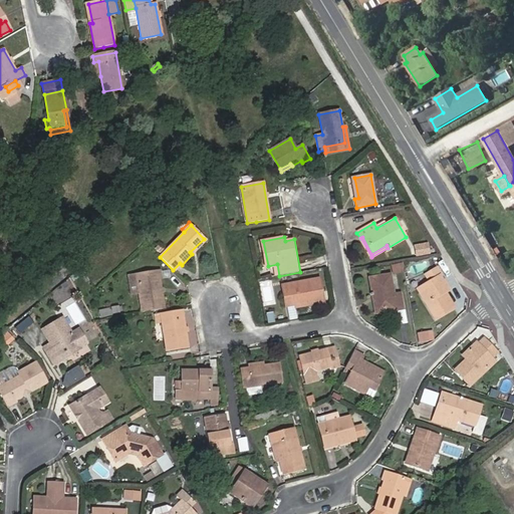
[(206,241),(204,239),(190,252),(192,254),(206,241)]
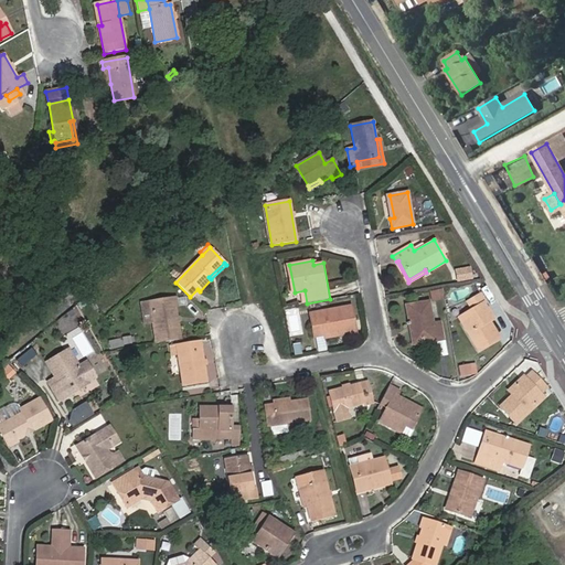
[(458,283),(475,280),(472,266),(457,269),(458,283)]
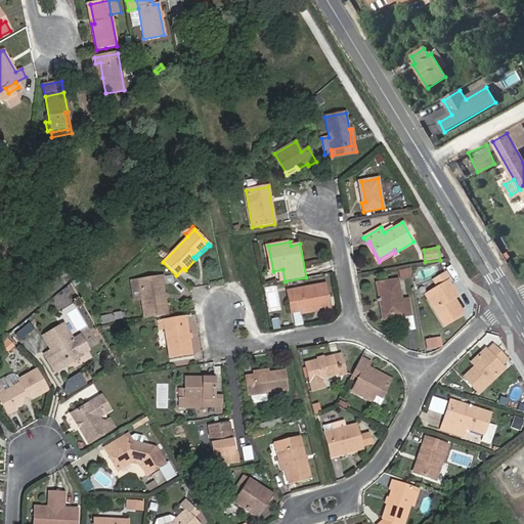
[(399,270),(401,279),(413,277),(411,268),(399,270)]
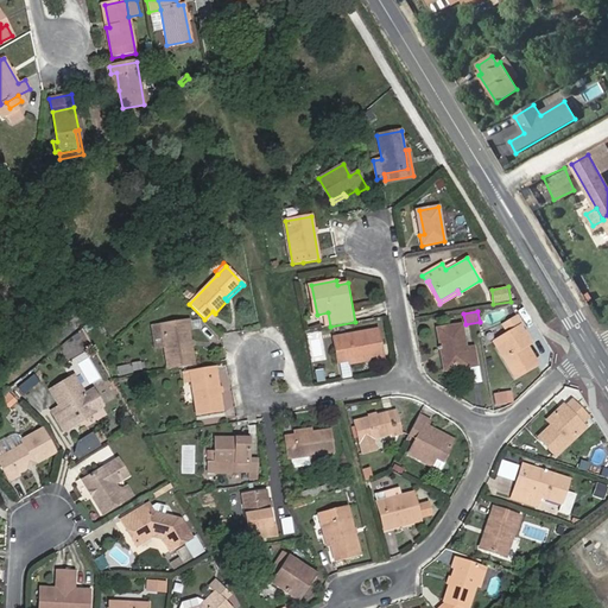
[(508,334),(502,337),(507,344),(499,350),(515,378),(538,363),(527,346),(530,343),(520,327),(523,325),(518,316),(502,325),(508,334)]
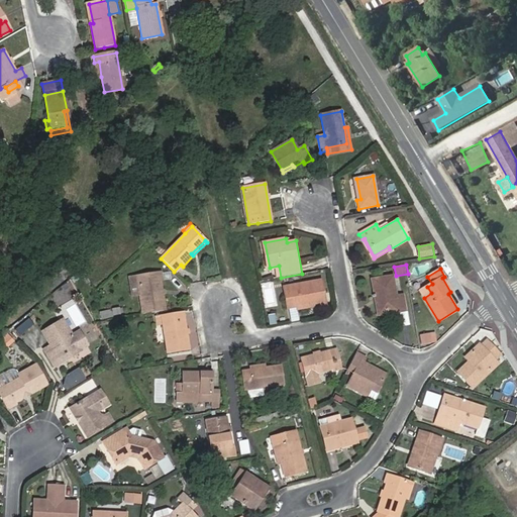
[(142,314),(165,311),(159,274),(136,277),(142,314)]
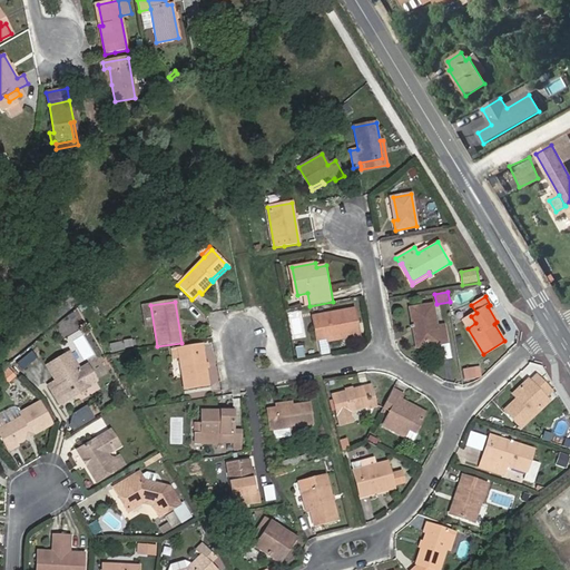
[(410,310),(413,332),(416,331),(419,343),(439,340),(440,344),(446,343),(444,326),(436,327),(433,305),(410,310)]
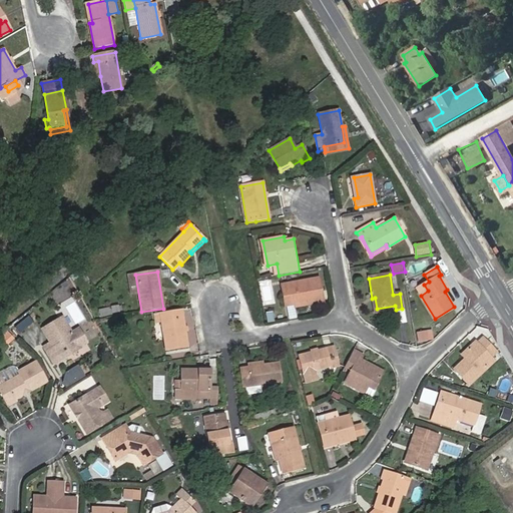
[(281,285),(285,305),(314,300),(314,303),(323,302),(318,279),(281,285)]
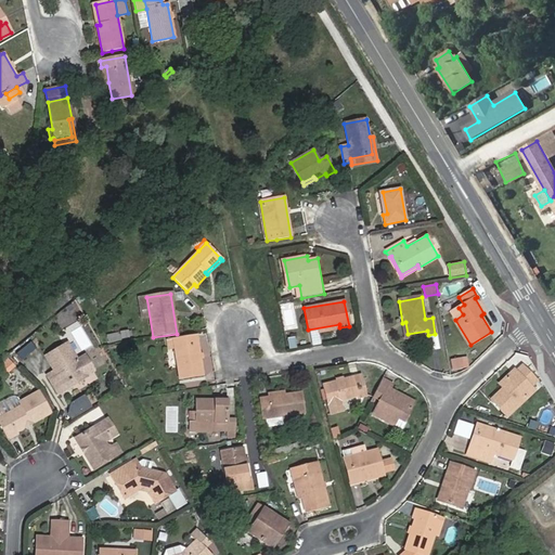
[(463,314),(459,308),(451,312),(455,320),(463,314)]
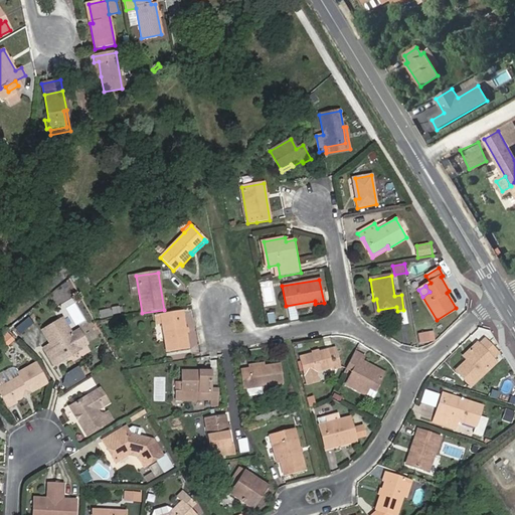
[(376,299),(373,300),(375,314),(397,311),(396,307),(378,310),(376,299)]
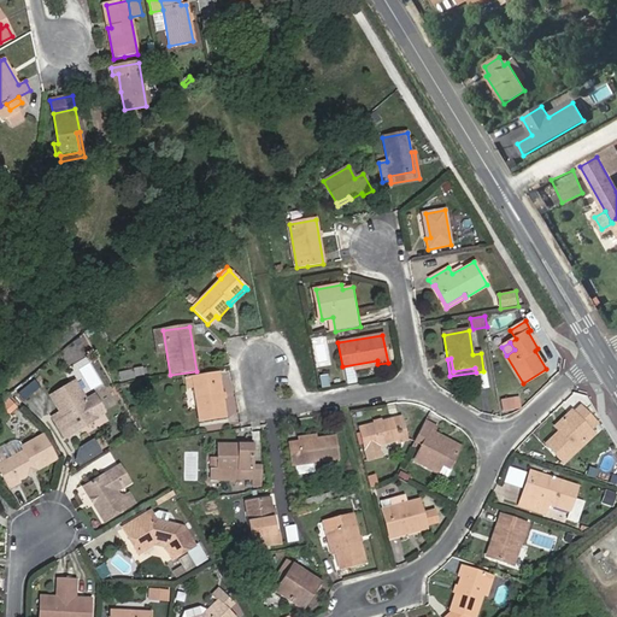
[(480,374),(482,389),(491,388),(488,372),(480,374)]
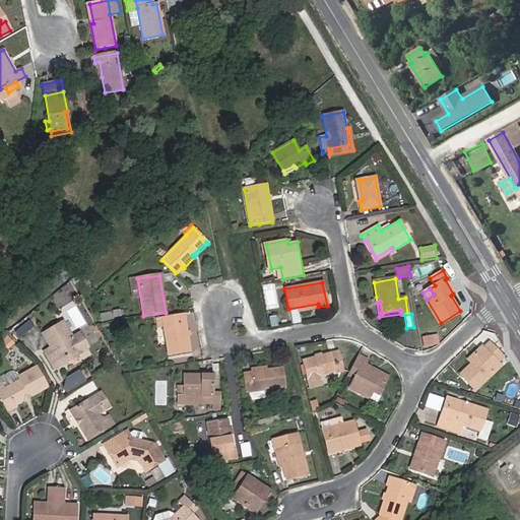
[(164,326),(169,354),(190,351),(184,315),(156,319),(157,327),(164,326)]
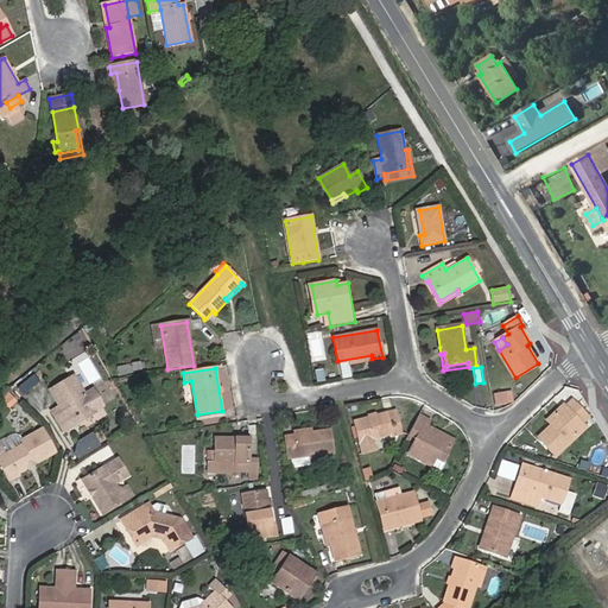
[(324,369),(316,371),(318,384),(328,381),(324,369)]
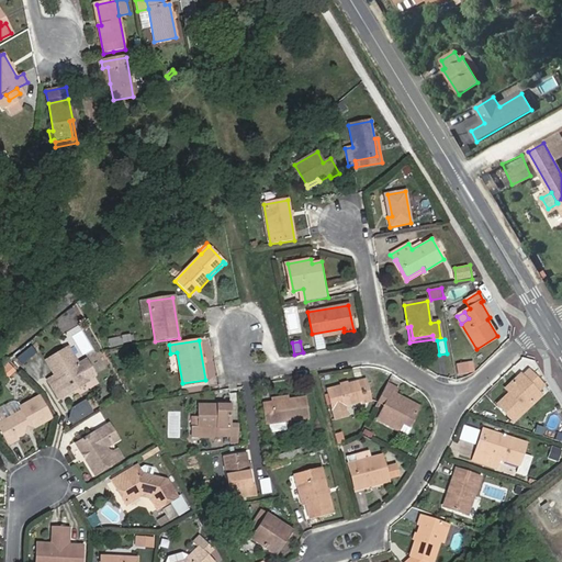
[(66,389),(70,395),(91,382),(71,351),(51,364),(60,380),(53,383),(58,393),(66,389)]
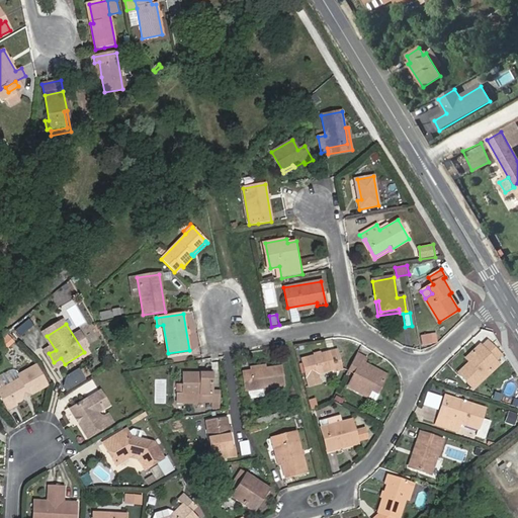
[(423,347),(435,344),(432,333),(421,336),(423,347)]
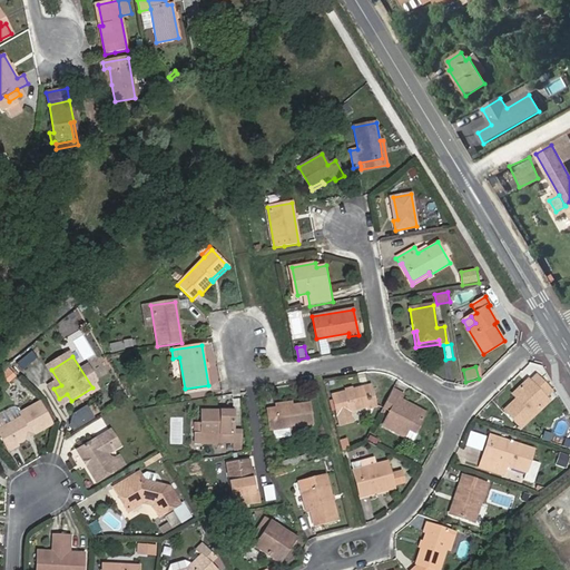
[(523,393),(517,399),(504,410),(521,428),(541,409),(537,402),(543,395),(546,397),(549,393),(539,382),(541,380),(538,375),(530,382),(528,381),(519,389),(523,393)]
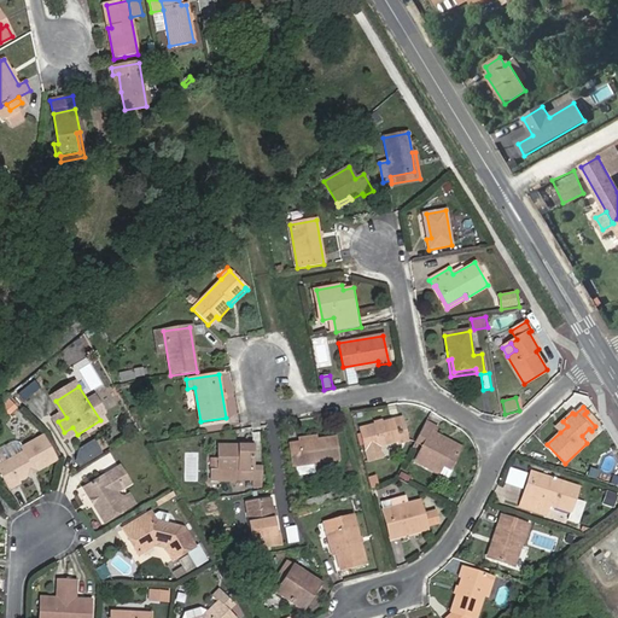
[(599,424),(587,412),(584,414),(595,426),(599,424)]
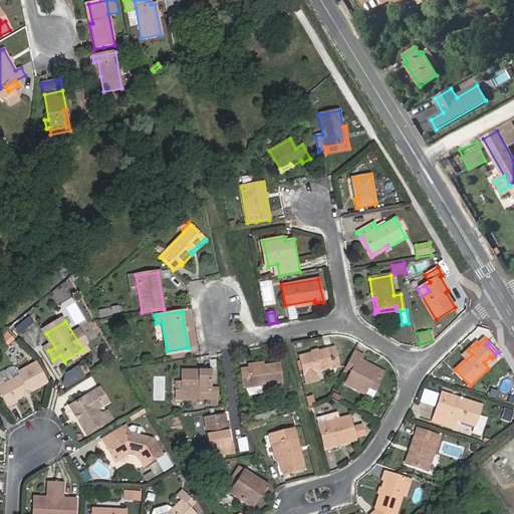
[(333,347),(299,355),(304,372),(330,365),(330,368),(338,365),(333,347)]
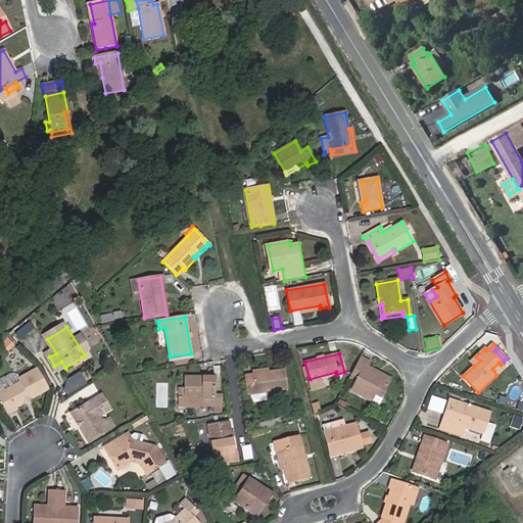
[(470,362),(474,366),(480,361),(476,357),(470,362)]
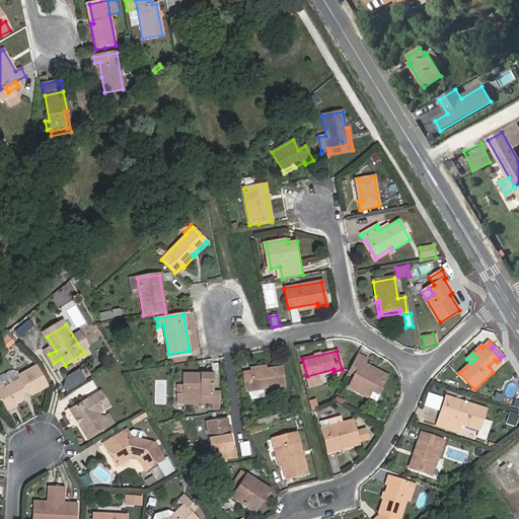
[(367,360),(357,355),(349,371),(355,375),(349,387),(367,397),(371,390),(378,394),(385,379),(372,372),(373,369),(365,364),(367,360)]
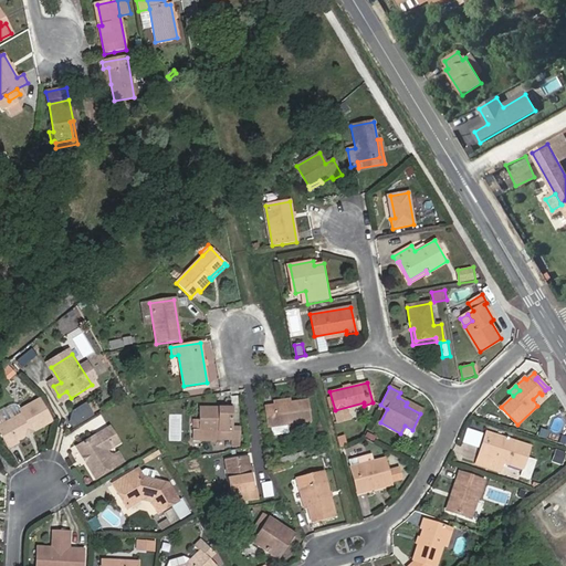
[(63,402),(71,398),(66,391),(59,396),(63,402)]
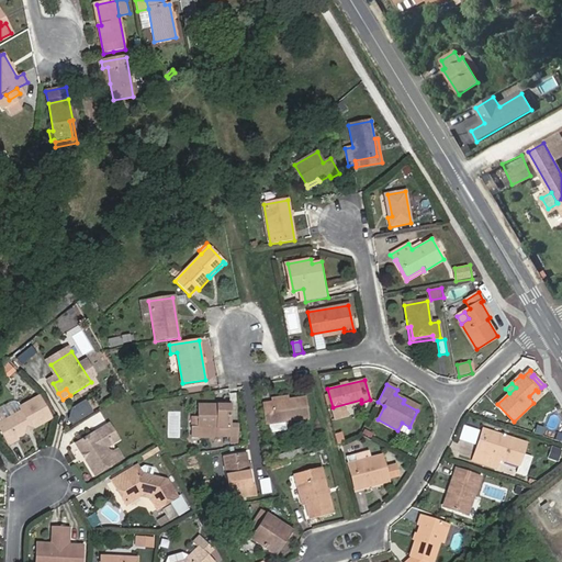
[(541,396),(538,392),(536,390),(529,396),(534,403),(541,396)]
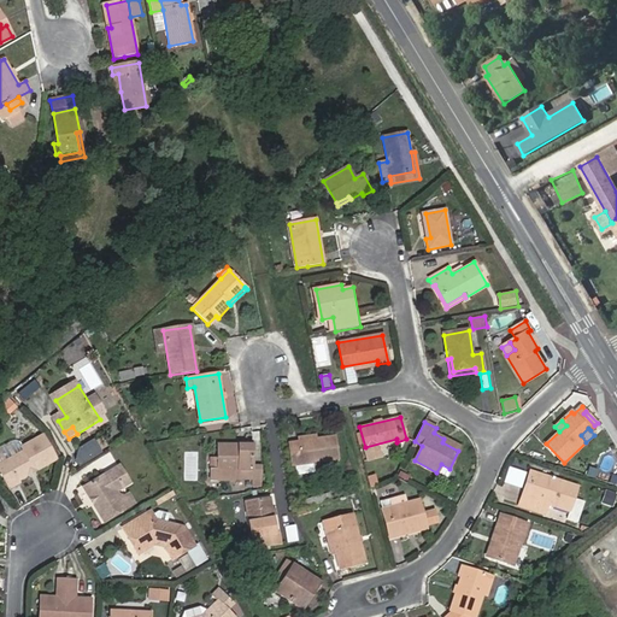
[(22,481),(59,459),(45,435),(25,446),(28,451),(3,466),(16,488),(24,483),(22,481)]
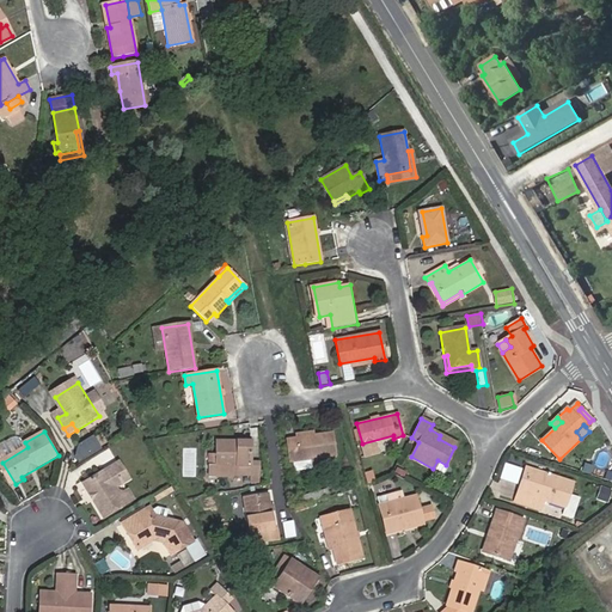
[(313,436),(298,439),(287,440),(291,461),(336,456),(332,433),(313,436)]
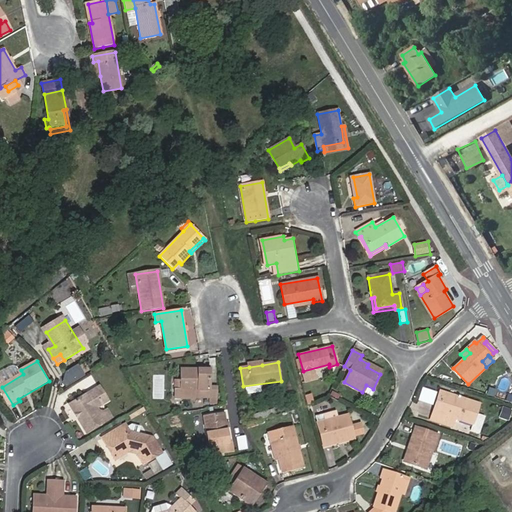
[(382,371),(368,364),(367,367),(380,374),(382,371)]
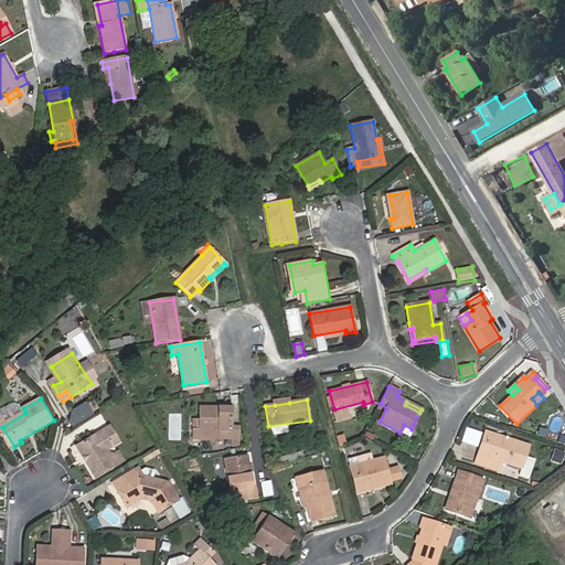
[(74,426),(95,418),(89,404),(68,412),(74,426)]
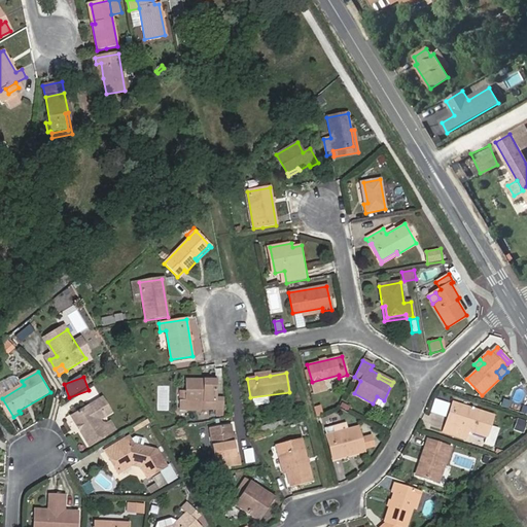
[(217,381),(204,381),(186,380),(186,391),(180,391),(179,401),(201,402),(200,409),(216,410),(216,398),(217,381)]
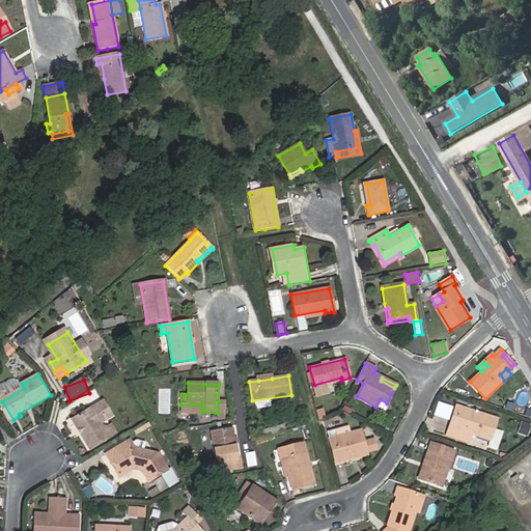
[(272,399),(256,402),(257,409),(273,406),(272,399)]
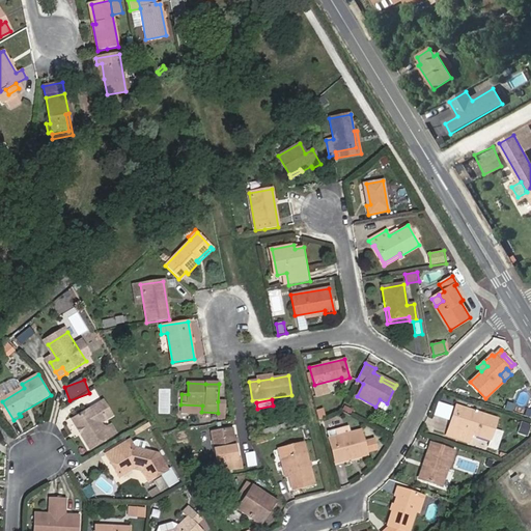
[(112,438),(107,430),(103,422),(114,416),(106,400),(74,419),(92,449),(112,438)]
